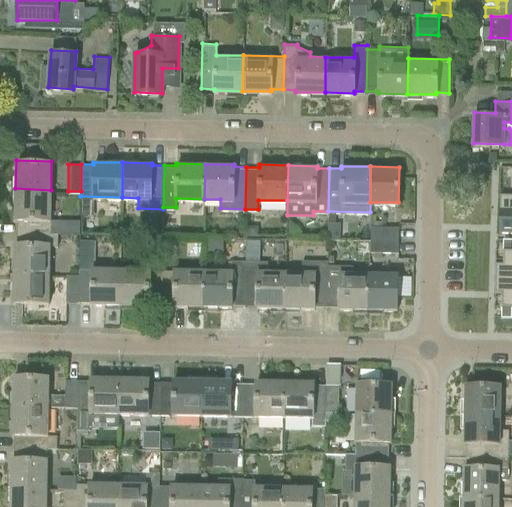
[(50,231),(50,218),(51,190),(15,188),(15,218),(17,218),(17,231),(50,231)]
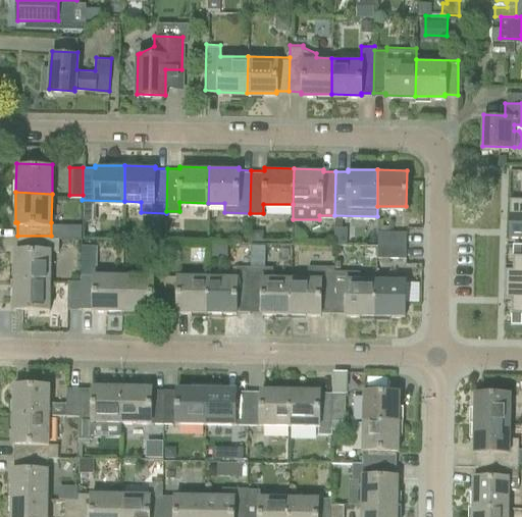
[(521,193),(511,194),(510,230),(521,230),(521,193)]
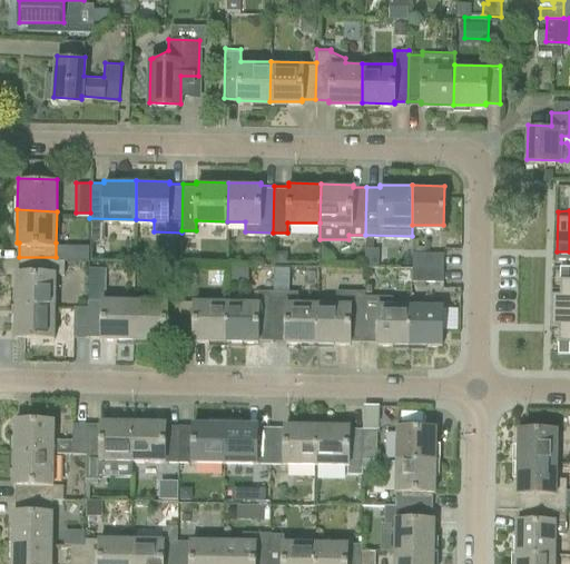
[(412,250),(412,264),(444,265),(444,250),(412,250)]
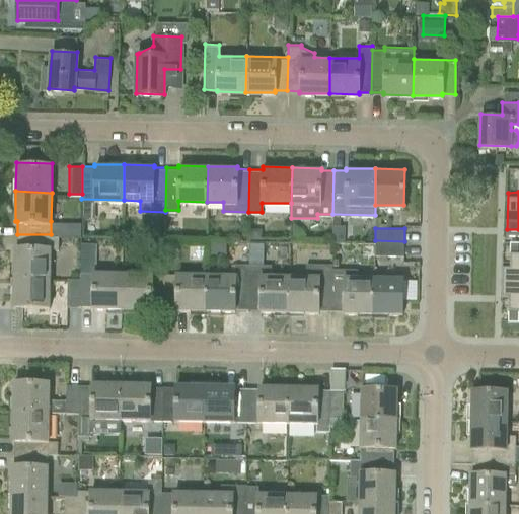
[(17,234),(17,246),(15,246),(14,276),(50,277),(50,246),(59,247),(59,234),(51,234),(17,234)]
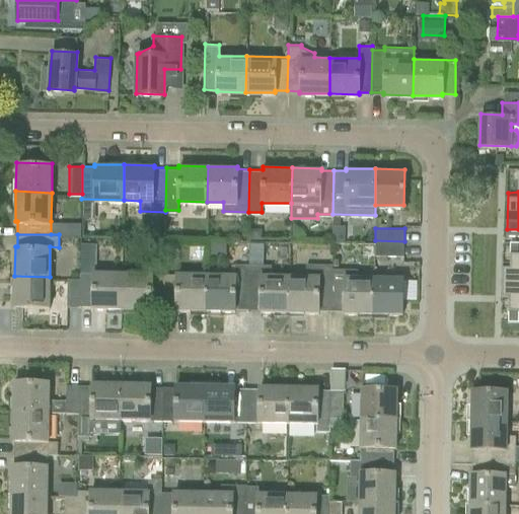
[(403,254),(404,241),(375,240),(375,253),(403,254)]
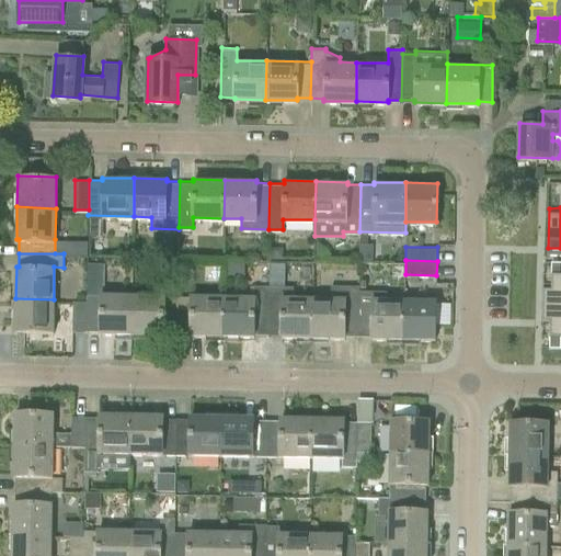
[(560,260),(551,260),(551,271),(560,271),(560,260)]
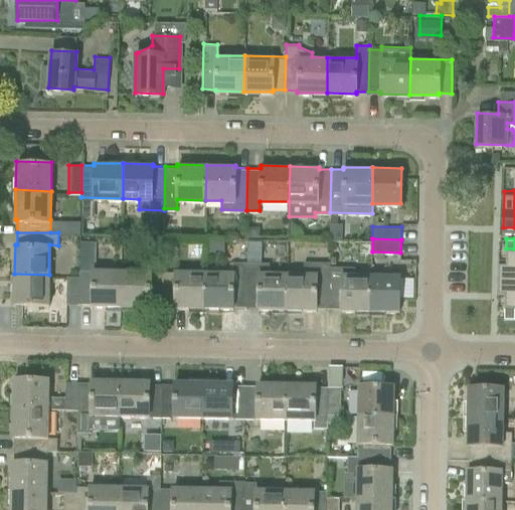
[(498,263),(497,278),(514,278),(514,248),(506,248),(505,263),(498,263)]
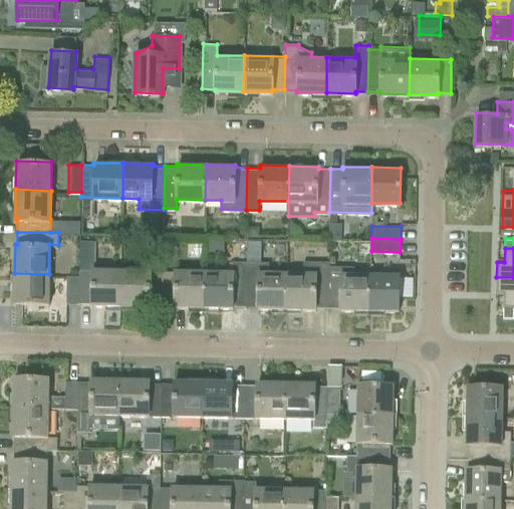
[(232,304),(245,304),(245,260),(233,259),(233,271),(204,270),(203,305),(232,306),(232,304)]
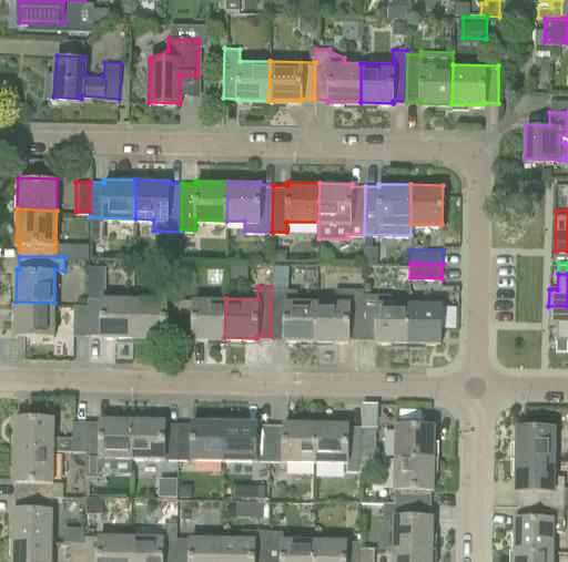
[(347,337),(363,338),(363,333),(364,292),(364,287),(335,286),(335,300),(317,300),(316,339),(347,339),(347,337)]
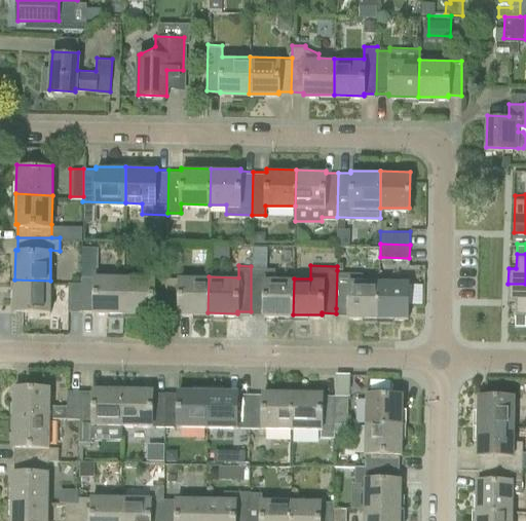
[(294,278),(275,277),(275,266),(251,266),(251,311),(262,312),(262,313),(293,314),(294,278)]
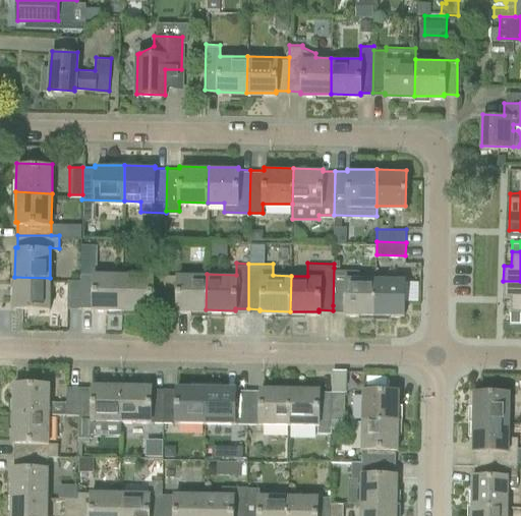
[(164,307),(165,274),(165,265),(152,265),(152,273),(122,273),(121,308),(151,308),(151,307),(164,307)]
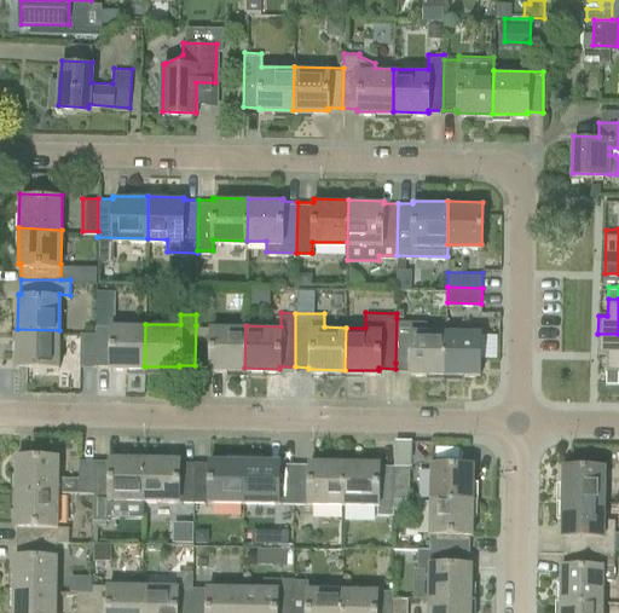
[(395,363),(409,363),(409,371),(444,371),(445,329),(426,329),(426,319),(397,318),(395,363)]
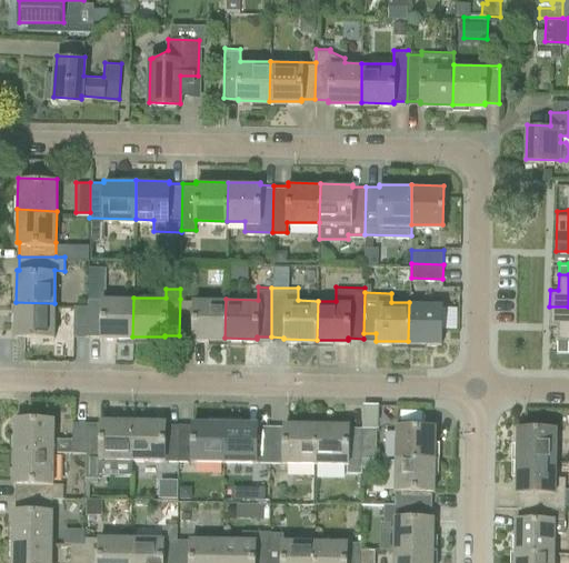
[(88,303),(87,333),(101,333),(101,335),(132,337),(133,298),(88,297),(88,303)]
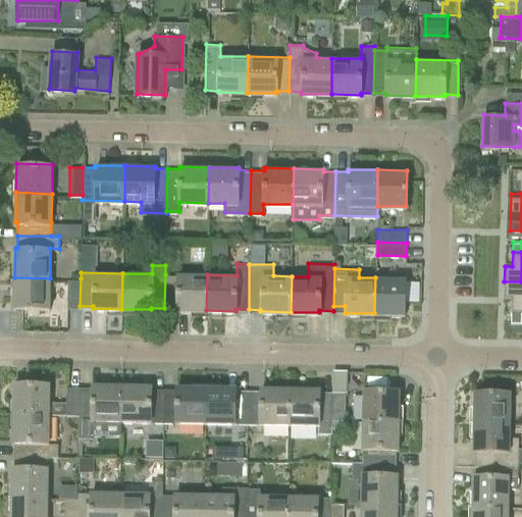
[(164,308),(176,308),(176,310),(206,310),(207,274),(165,274),(164,308)]
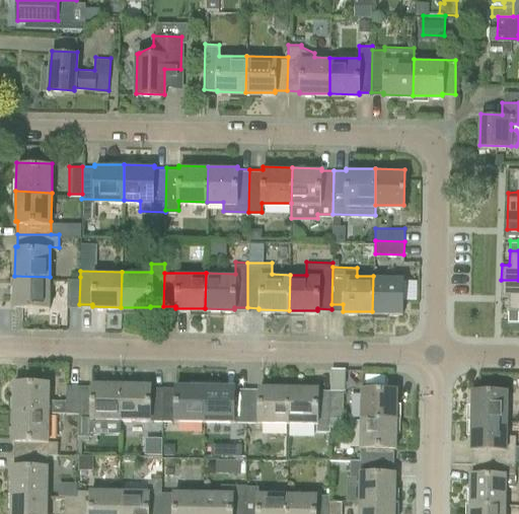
[(49,306),(50,277),(14,276),(14,305),(49,306)]
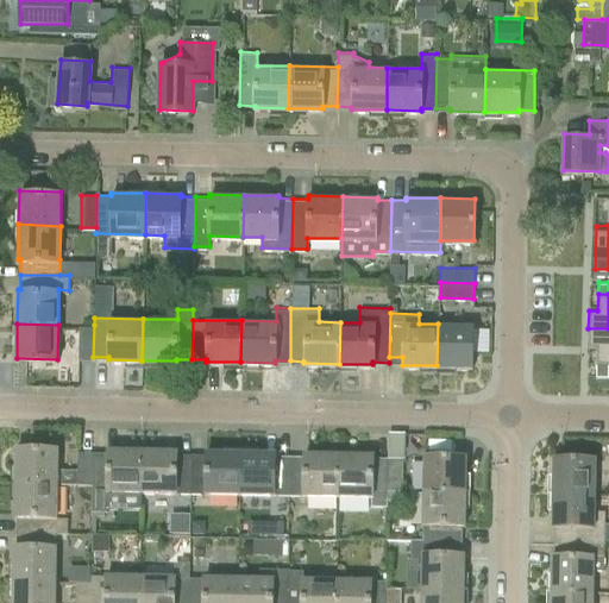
[(472,324),(438,324),(437,365),(472,366),(472,324)]
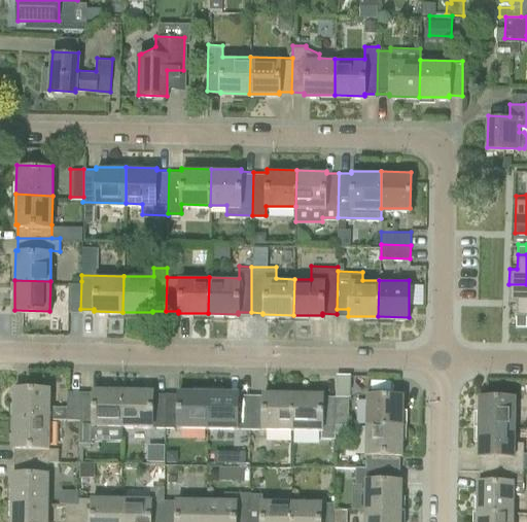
[(68,309),(80,309),(81,281),(69,281),(68,309)]
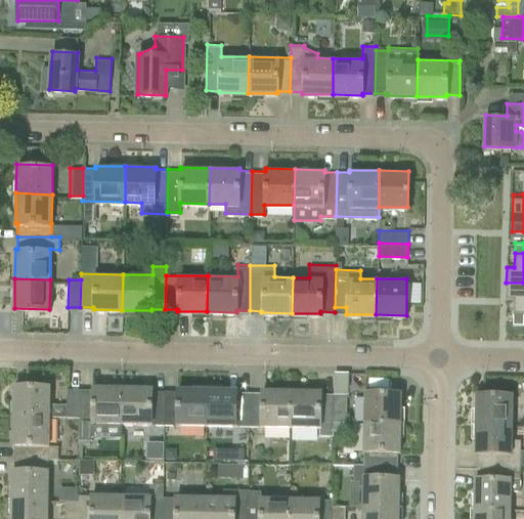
[(523,283),(506,283),(506,297),(514,298),(514,311),(523,312),(523,311),(523,283)]
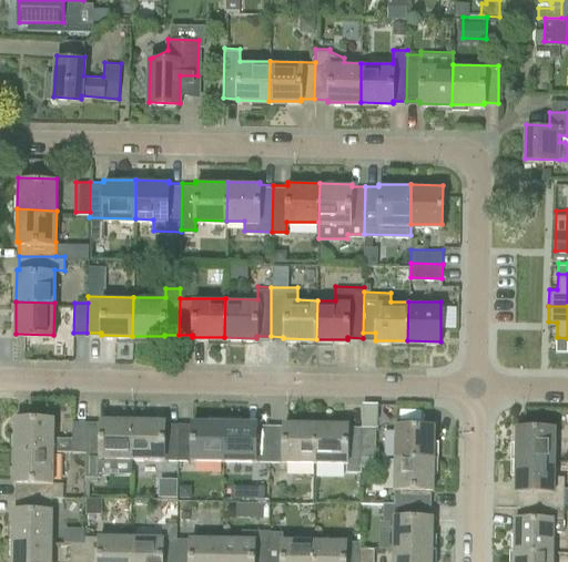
[(556,337),(556,349),(567,349),(567,338),(556,337)]
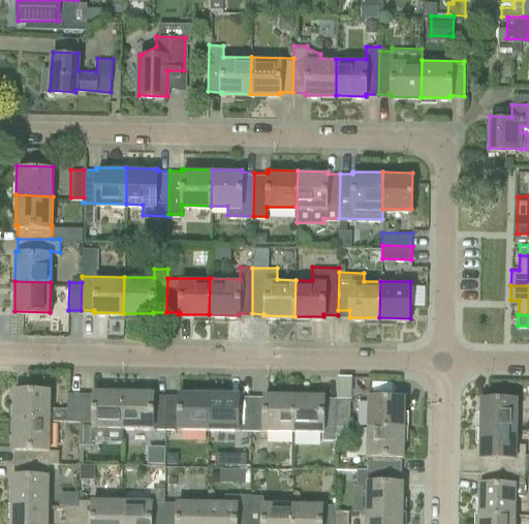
[(67,406),(50,405),(50,389),(13,388),(13,418),(50,419),(80,420),(81,396),(81,391),(67,391),(67,406)]
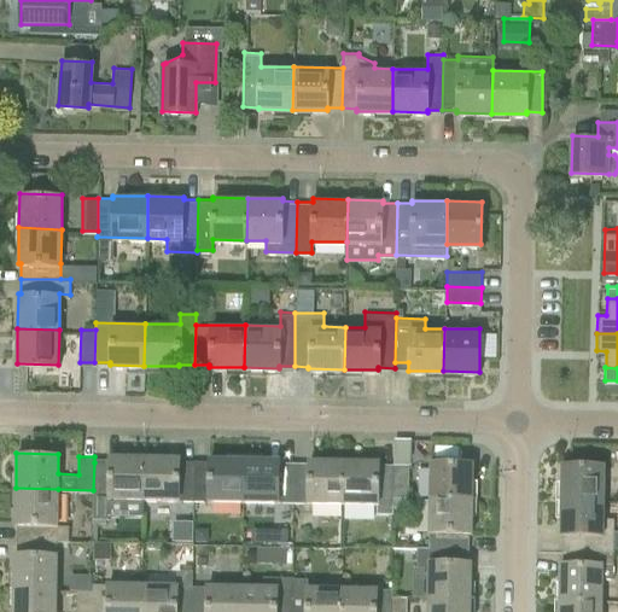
[(144,497),(144,455),(109,454),(109,462),(94,462),(93,490),(93,517),(94,517),(94,522),(108,522),(108,513),(143,513),(144,497)]
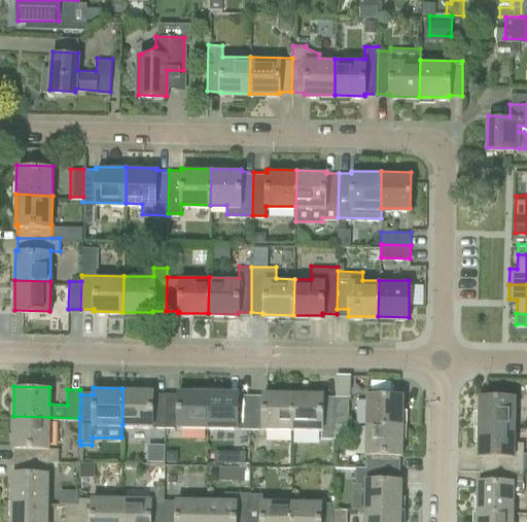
[(123,424),(152,425),(165,425),(166,391),(153,390),(153,388),(123,388),(123,424)]
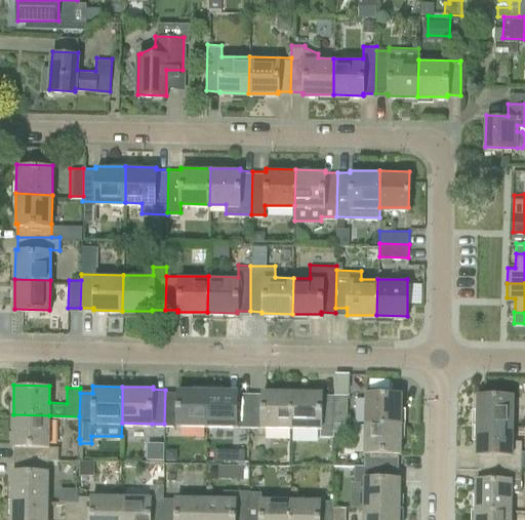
[(176,390),(165,390),(164,424),(206,424),(207,388),(176,388),(176,390)]
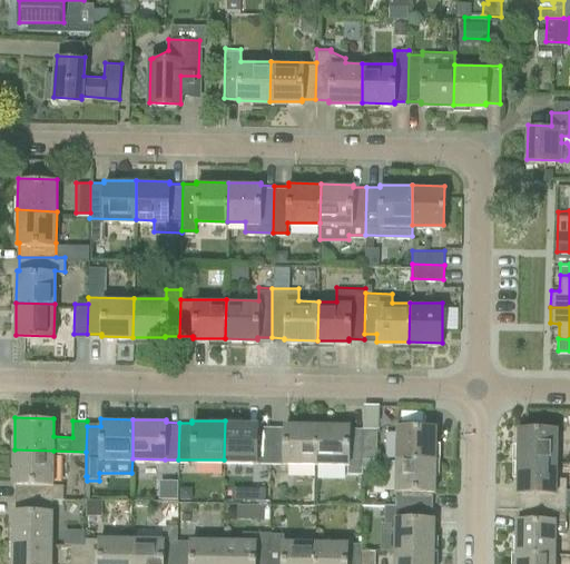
[(271,424),(257,424),(257,422),(225,421),(224,459),(271,461),(271,424)]
